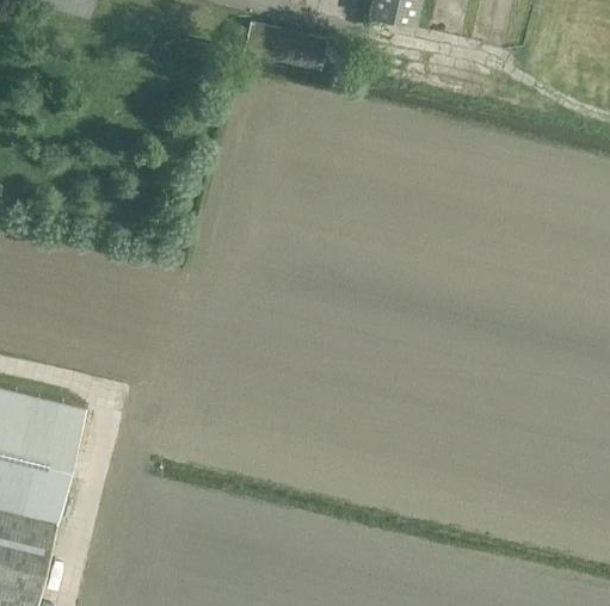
[(94,0),(42,0),(41,6),(91,18),(94,0)]
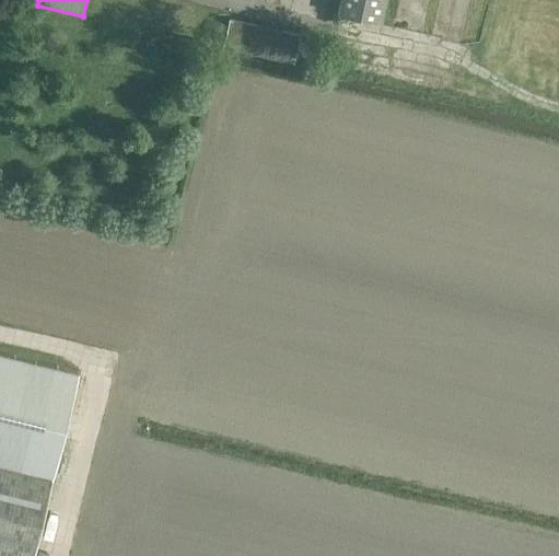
[(340,0),(338,13),(341,13),(382,22),(385,0),(340,0)]
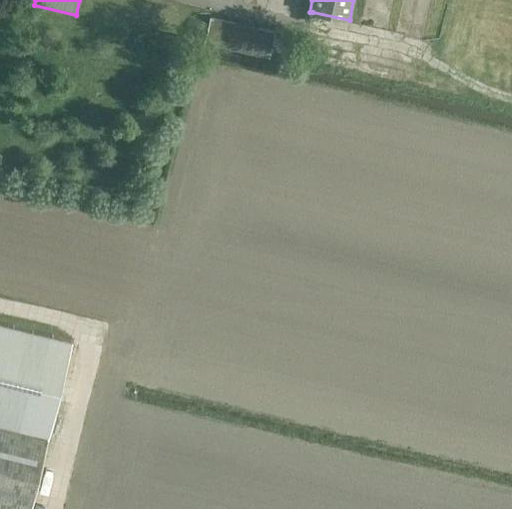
[(270,59),(275,33),(210,20),(205,44),(270,59)]
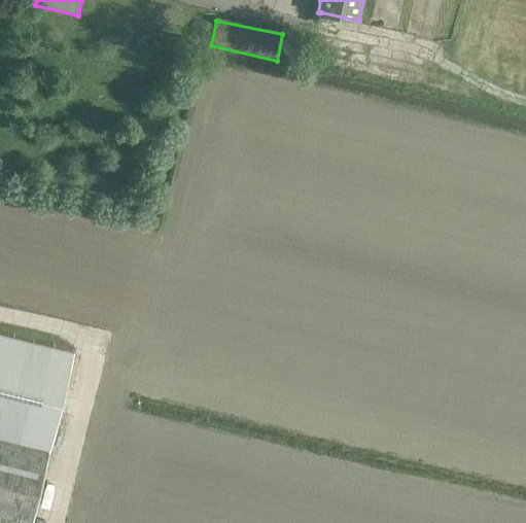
[(0,335),(0,441),(49,453),(74,353),(0,335)]
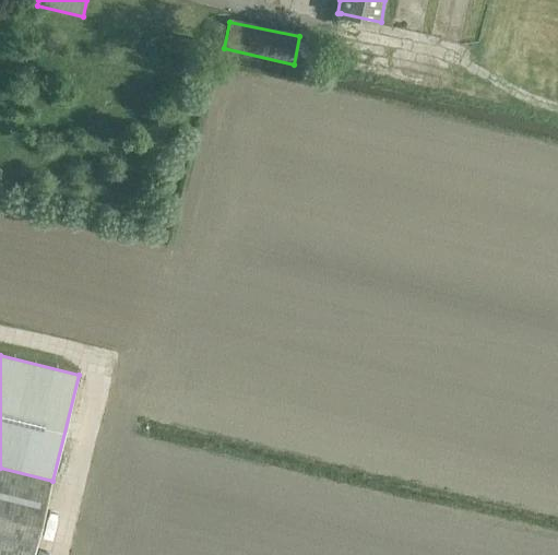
[(34,554),(52,481),(0,468),(0,554),(34,554)]
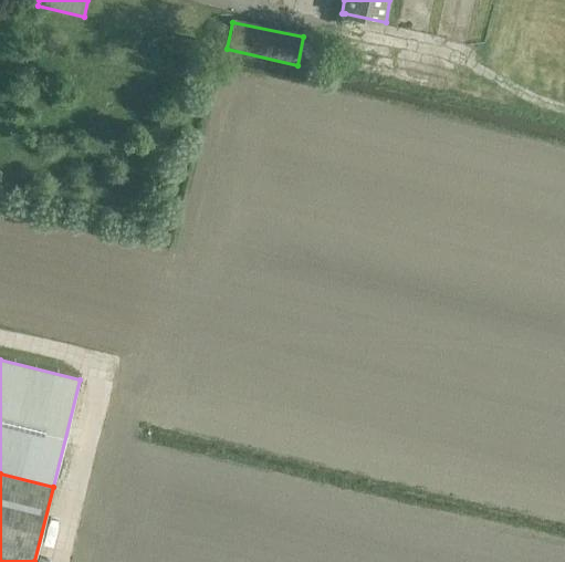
All buildings are outlined.
